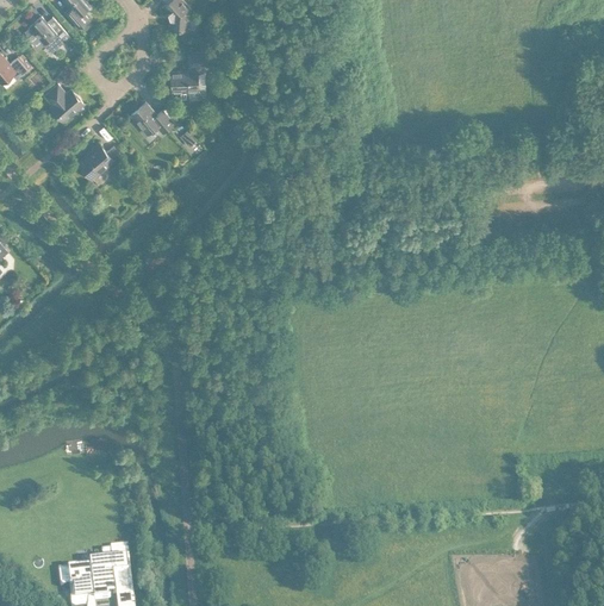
[(82,16),(89,8),(82,0),(63,0),(62,1),(72,13),(66,18),(78,31),(80,29),(87,23),(88,23),(82,16)]
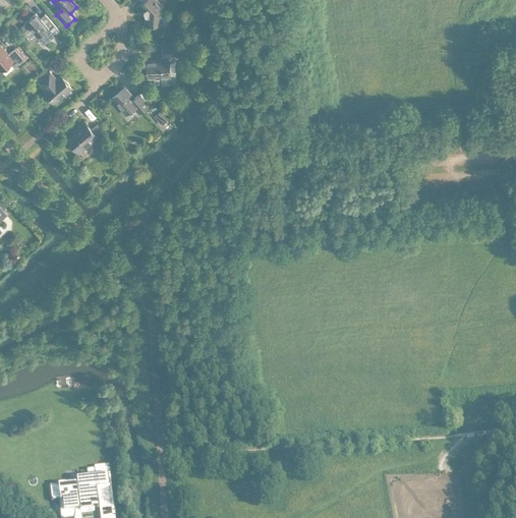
[(142,0),(145,2),(138,8),(139,8),(144,13),(144,14),(146,18),(146,19),(145,25),(145,26),(150,26),(153,31),(157,27),(161,27),(162,10),(154,0),(142,0)]
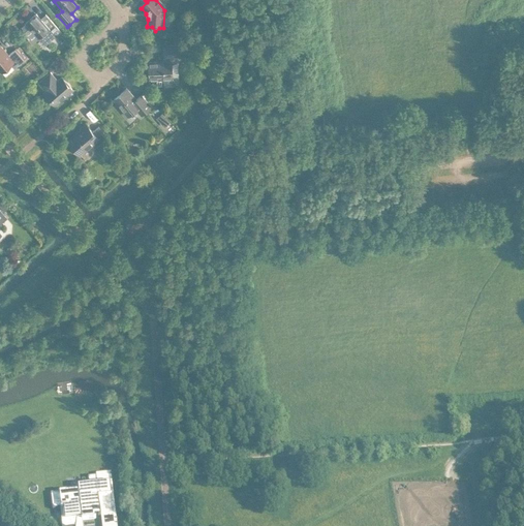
[(37,40),(48,32),(55,40),(61,35),(51,24),(44,28),(35,17),(25,26),(37,40)]
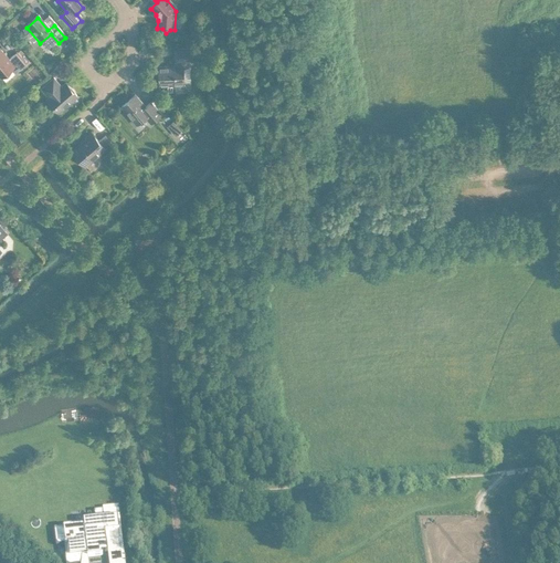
[(81,21),(74,27),(78,31),(85,27),(81,21)]
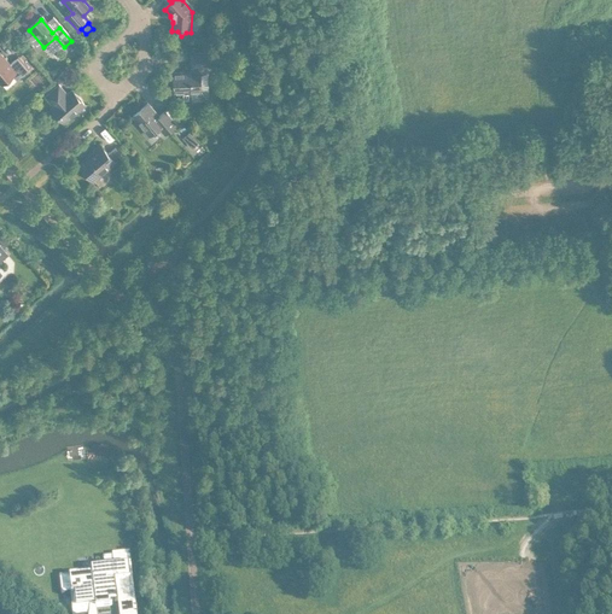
[(77,47),(70,53),(77,62),(85,56),(77,47)]
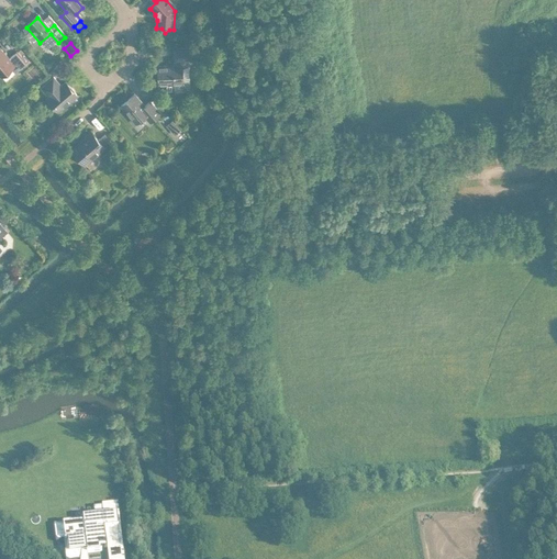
[(188,70),(188,63),(193,63),(192,51),(173,52),(174,64),(174,68),(157,69),(158,86),(163,86),(164,97),(174,97),(174,87),(182,87),(181,71),(188,70)]
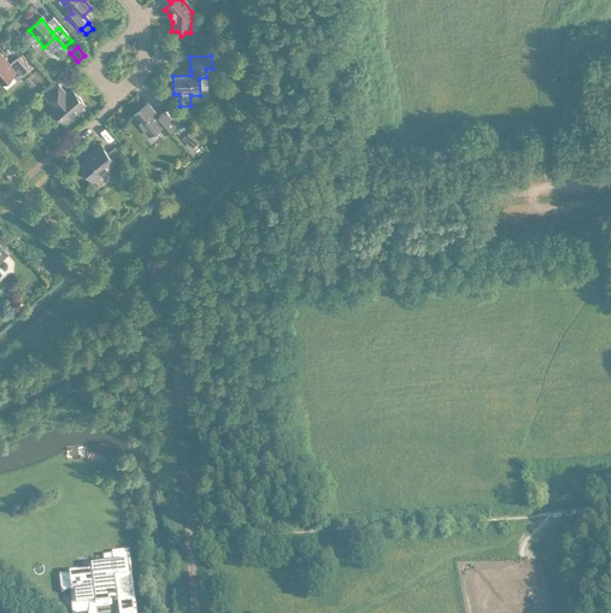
[(16,84),(28,74),(16,62),(9,68),(0,57),(0,87),(1,88),(11,78),(16,84)]
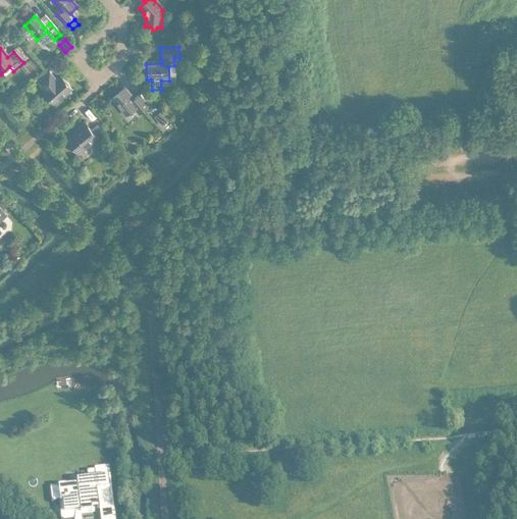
[(70,91),(60,80),(56,83),(49,74),(38,85),(45,93),(43,94),(49,101),(51,100),(55,104),(70,91)]
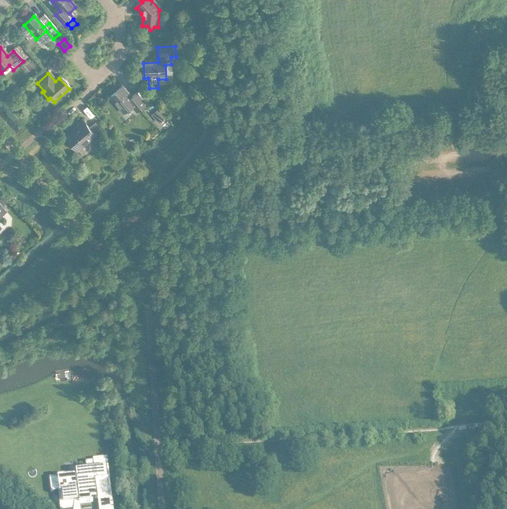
[(136,114),(145,105),(136,95),(131,100),(121,89),(110,99),(124,115),(131,108),(136,114)]
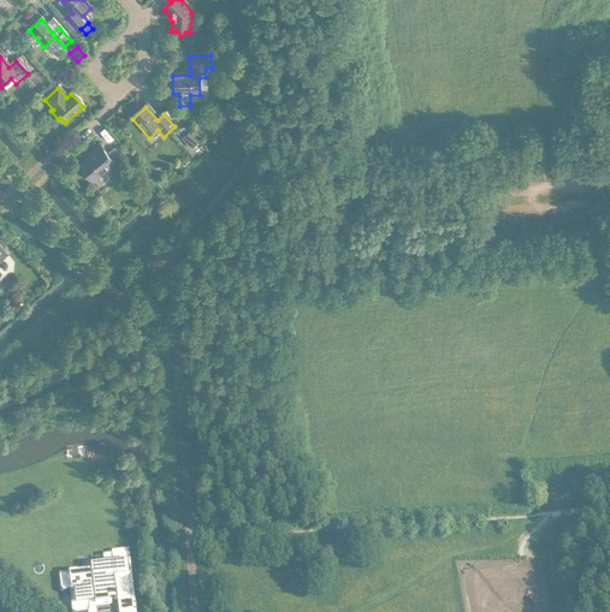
[(188,136),(184,140),(193,149),(196,146),(188,136)]
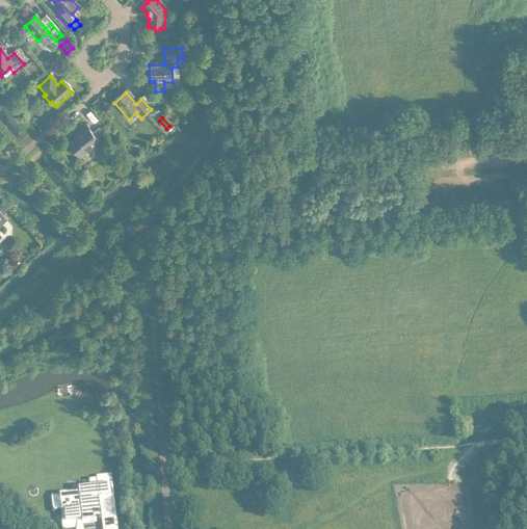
[(95,152),(107,140),(99,130),(93,135),(85,128),(79,133),(80,135),(69,146),(80,159),(91,149),(95,152)]
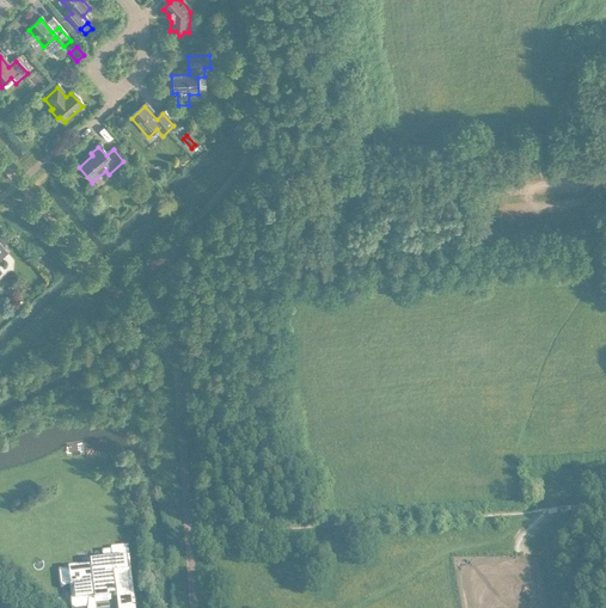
[(0,231),(0,244),(4,249),(11,243),(0,231)]
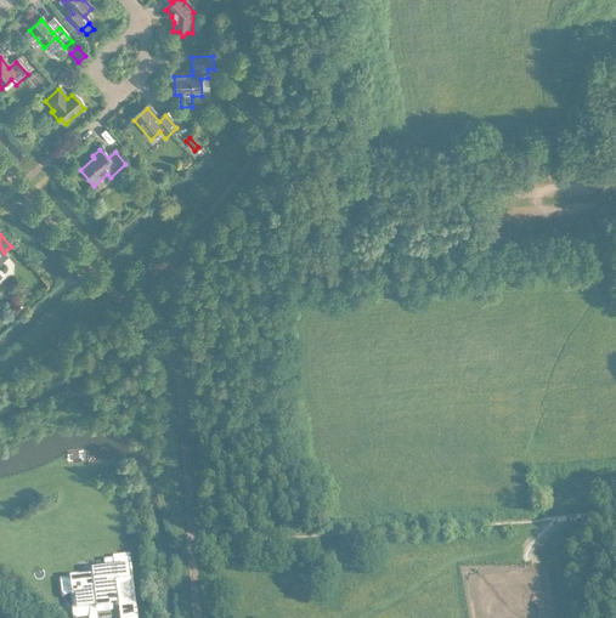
[(66,571),(58,572),(61,590),(69,589),(72,613),(88,612),(89,601),(95,600),(95,604),(111,601),(111,599),(114,599),(114,600),(118,599),(118,597),(120,596),(122,600),(134,599),(129,559),(113,560),(112,551),(102,553),(103,562),(90,563),(91,571),(78,573),(78,570),(66,571)]
